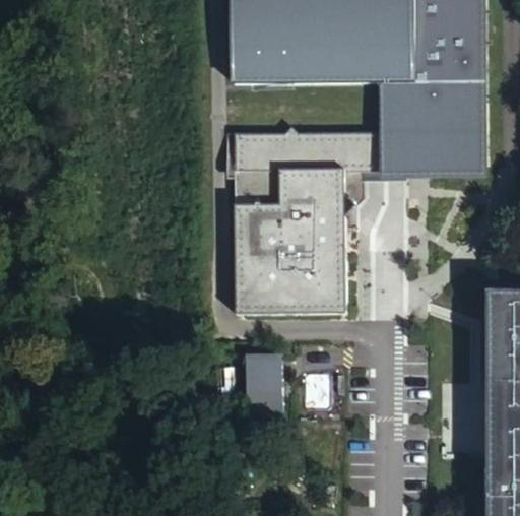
[(386,82),(489,83),(488,0),(235,0),(235,82),(386,82)]
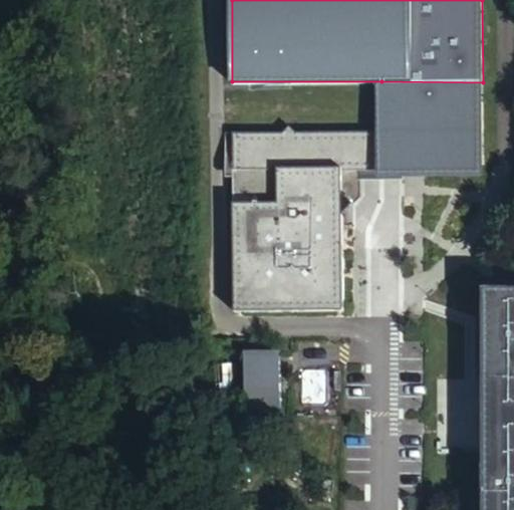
[(483,82),(381,81),(382,131),(300,133),(290,120),(282,131),(231,131),(229,309),(341,310),(341,273),(340,199),(356,184),(357,169),(365,169),(381,169),(382,160),(405,161),(428,162),(427,166),(484,166),(483,82)]
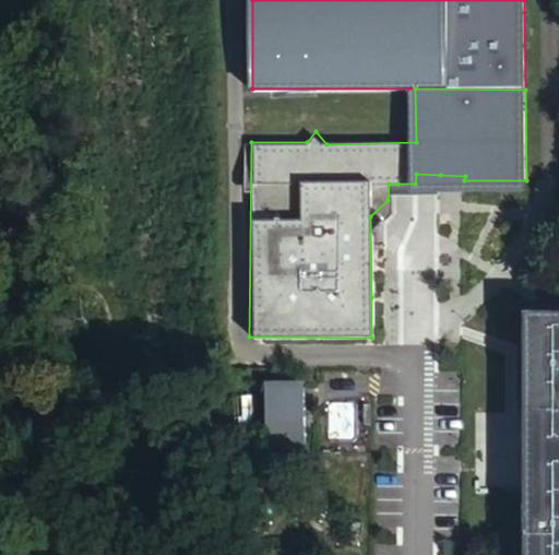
[(397,184),(397,197),(440,197),(440,175),(416,174),(415,184),(397,184)]
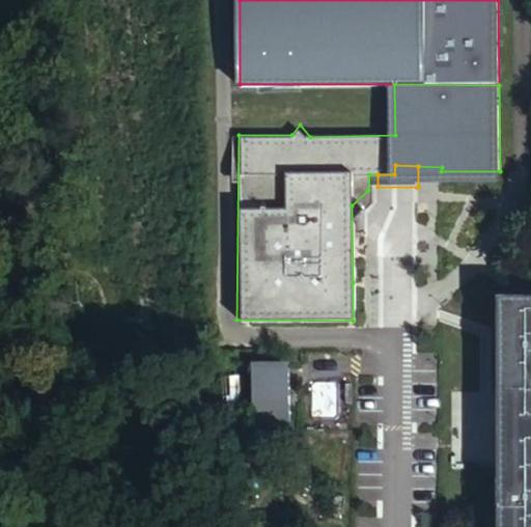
[(352,205),(353,222),(378,199),(378,187),(378,174),(369,174),(368,190),(352,205)]
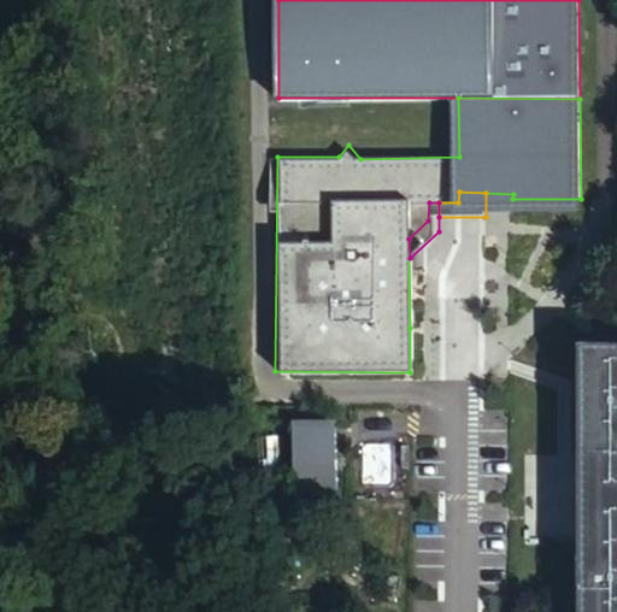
[(616,611),(616,342),(583,343),(581,611),(616,611)]
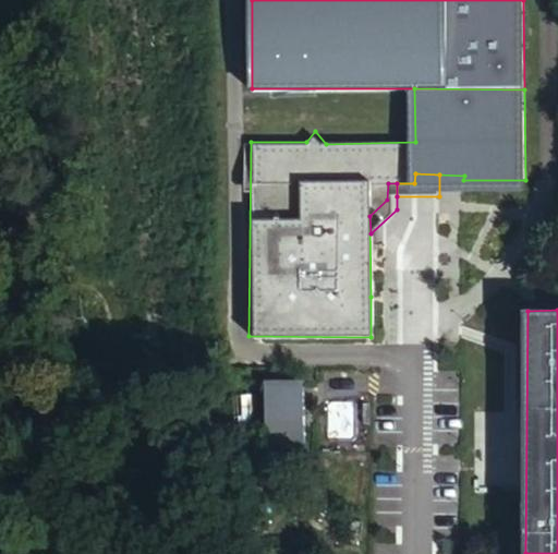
[(298,385),(258,385),(258,449),(298,449),(298,385)]
